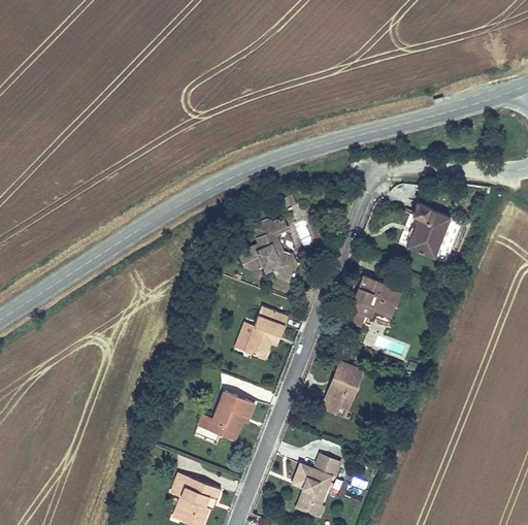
[(430,210),(431,207),(417,202),(410,217),(417,219),(406,250),(434,260),(449,218),(430,210)]
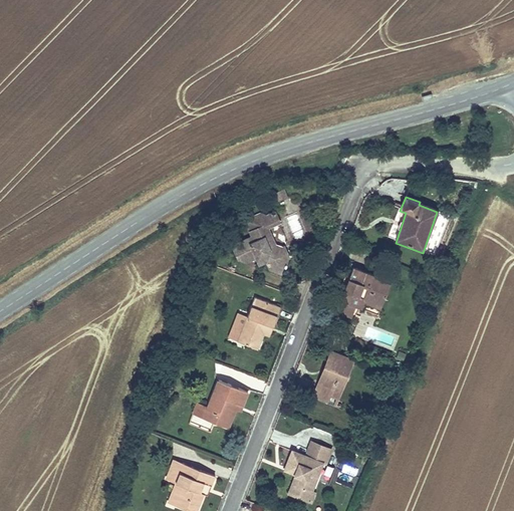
[(233,251),(237,262),(244,264),(255,259),(258,266),(265,263),(269,272),(282,277),(288,261),(290,260),(284,247),(282,248),(276,246),(268,229),(280,224),(275,213),(266,216),(260,215),(243,222),(251,238),(235,245),(233,251)]
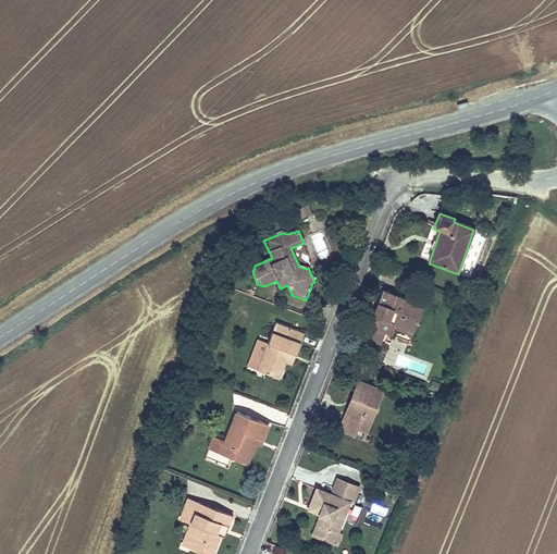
[(321,261),(331,258),(322,235),(312,238),(321,261)]
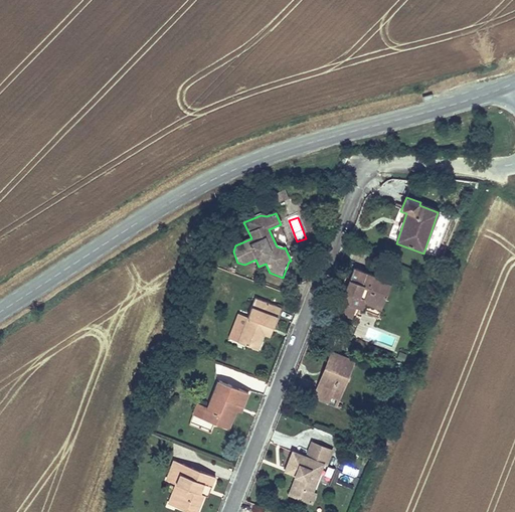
[(336,313),(351,319),(355,308),(359,297),(382,306),(391,284),(353,269),(336,313)]
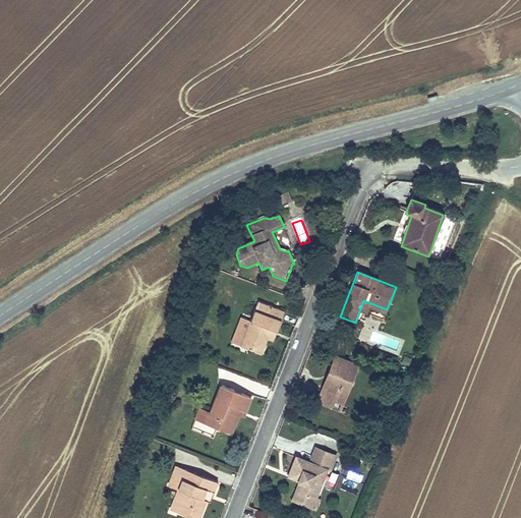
[(387,309),(363,300),(359,311),(369,314),(371,308),(385,314),(387,309)]
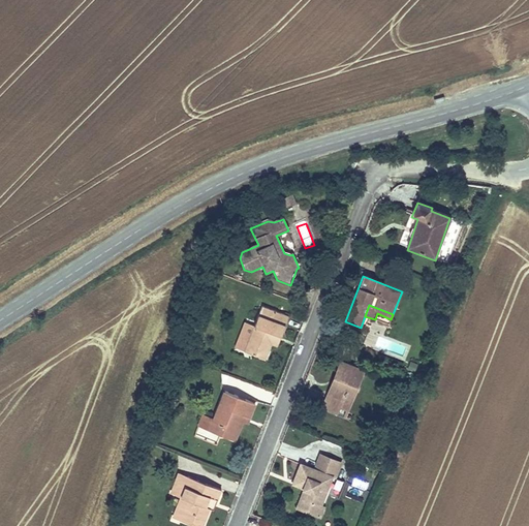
[(234,349),(266,362),(271,346),(277,348),(289,318),(262,308),(254,328),(244,323),(234,349)]
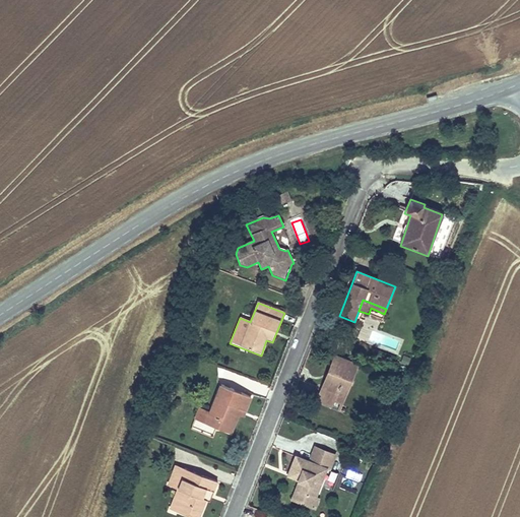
[(328,389),(324,388),(321,395),(336,400),(339,393),(348,397),(360,364),(336,356),(329,373),(334,375),(328,389)]
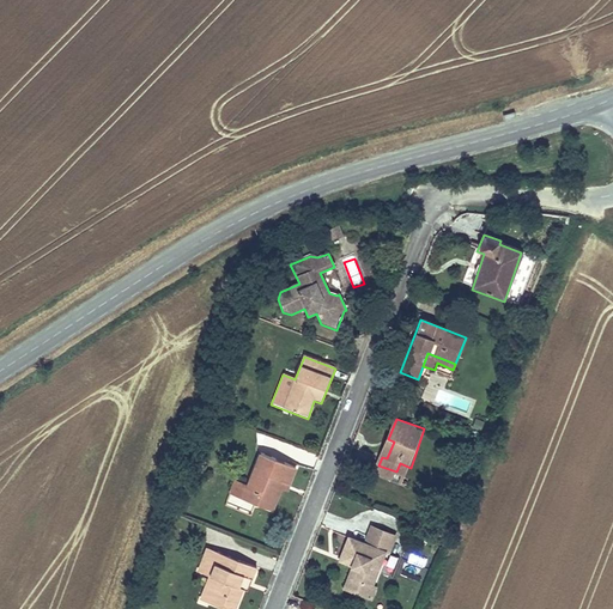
[(246,486),(235,482),(229,497),(274,513),(284,489),(290,492),(298,469),(258,455),(246,486)]
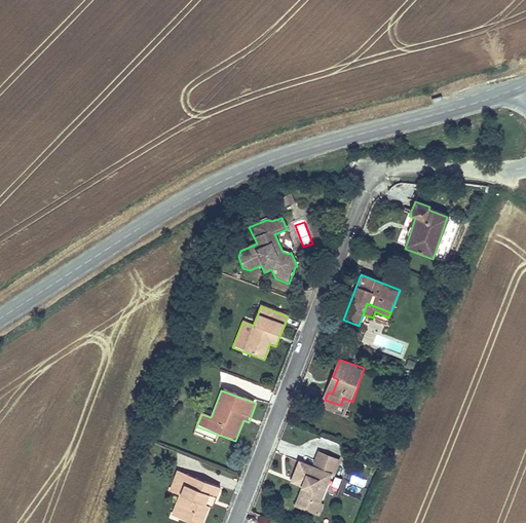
[(343,398),(340,405),(325,400),(322,407),(346,417),(352,402),(343,398)]
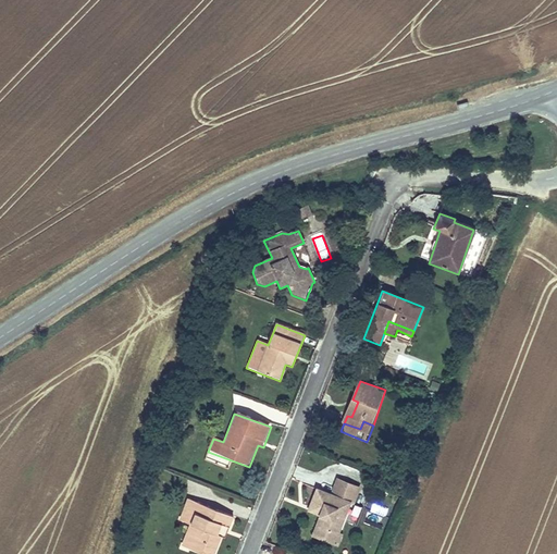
[(333,532),(343,536),(355,504),(356,504),(362,487),(342,479),(335,495),(322,490),(314,508),(327,514),(319,537),(330,541),(333,532)]
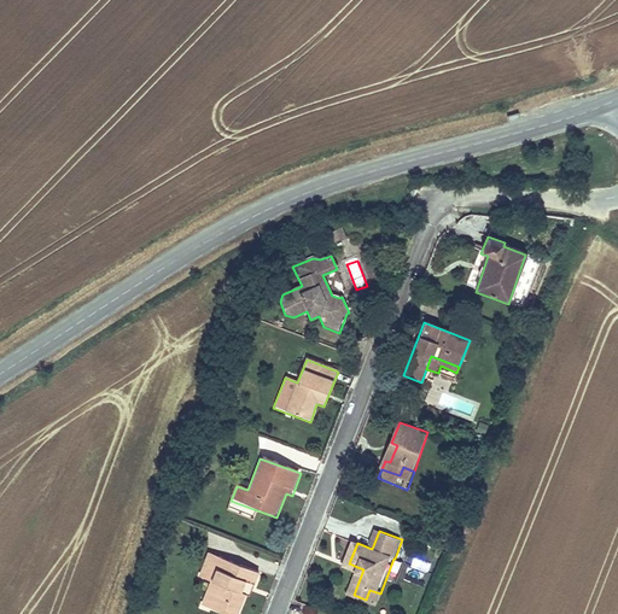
[(211,609),(222,613),(237,613),(245,594),(240,591),(244,580),(254,584),(258,572),(210,554),(200,578),(211,582),(221,585),(211,609)]
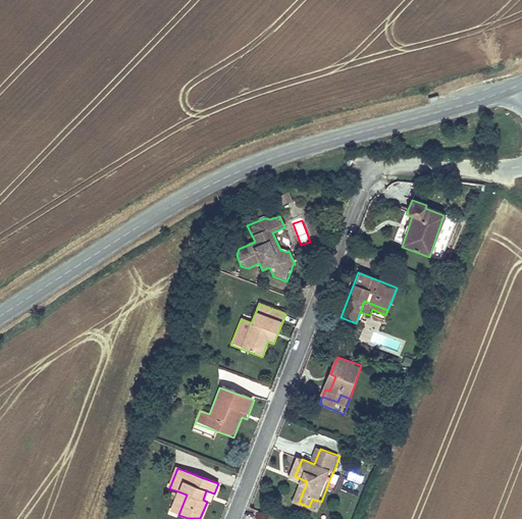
[(335,495),(341,478),(333,476),(328,491),(335,495)]
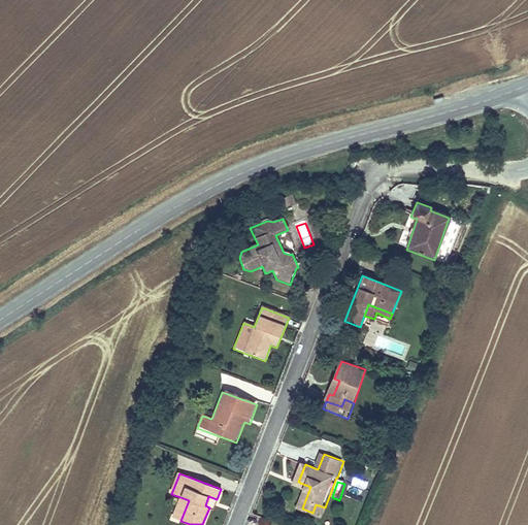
[(208,496),(205,505),(209,507),(213,509),(217,499),(208,496)]
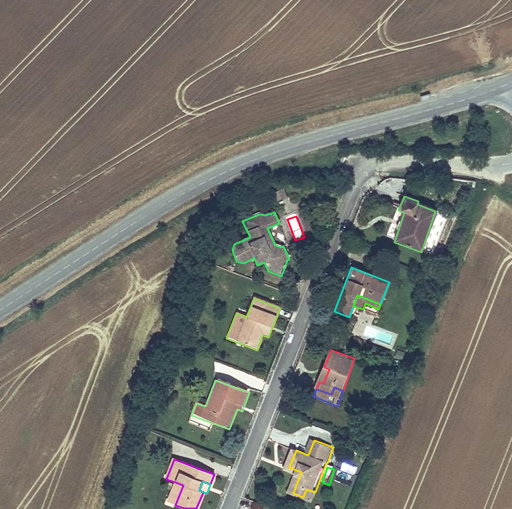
[(167,502),(175,505),(183,485),(175,482),(167,502)]
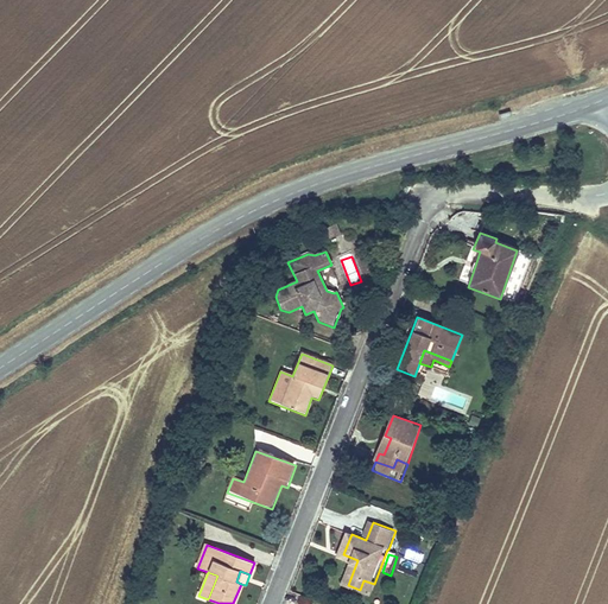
[(378,585),(374,584),(363,580),(360,590),(374,596),(378,585)]
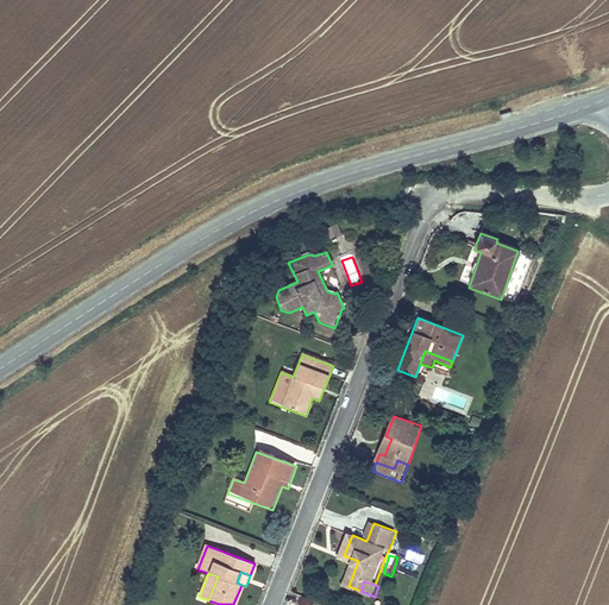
All buildings are outlined.
